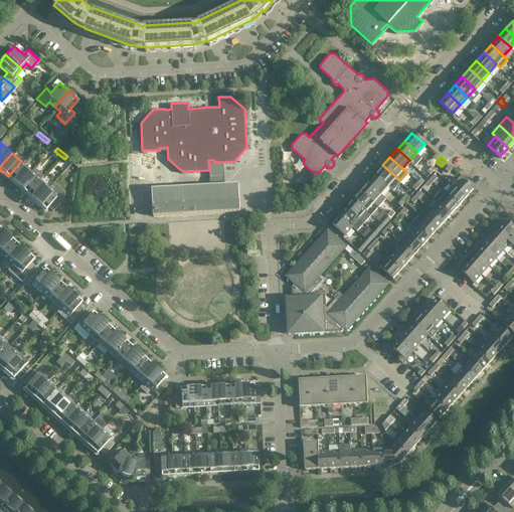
[(213,160),(208,160),(209,170),(210,184),(151,187),(152,214),(239,209),(238,182),(224,183),(222,162),(214,162),(213,160)]
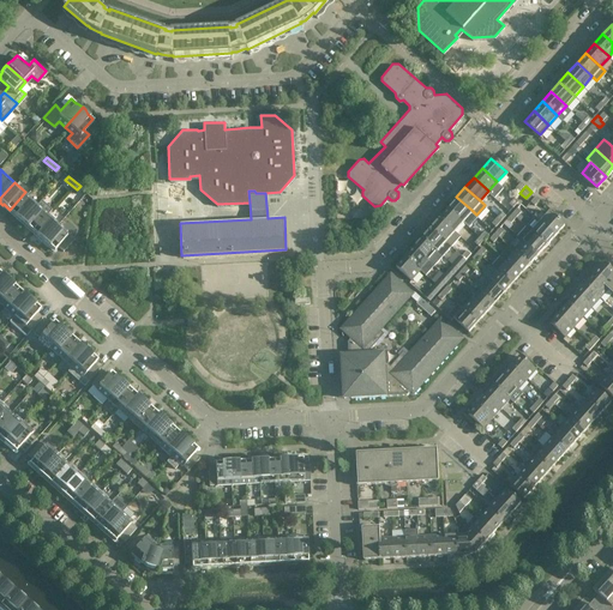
[(25,192),(10,210),(16,215),(14,216),(19,221),(36,201),(25,192)]
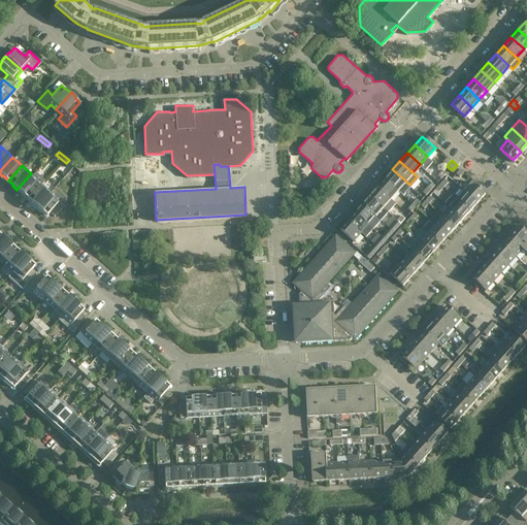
[(405,181),(392,169),(385,177),(398,190),(405,181)]
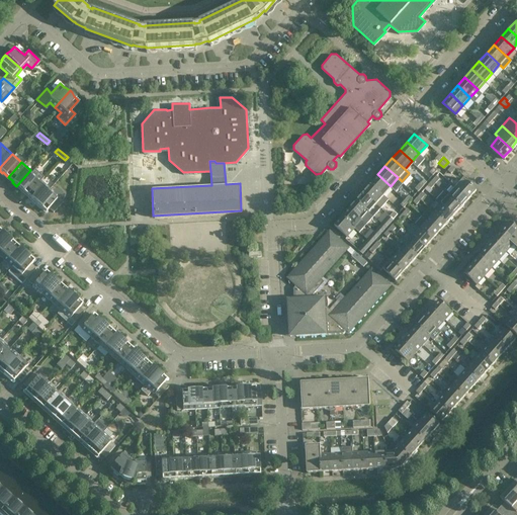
[(30,170),(16,186),(20,189),(21,188),(26,193),(31,188),(39,178),(30,170)]
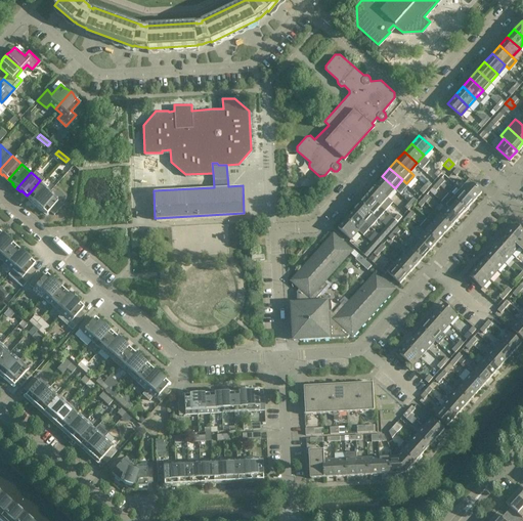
[(395,188),(382,176),(375,184),(387,197),(395,188)]
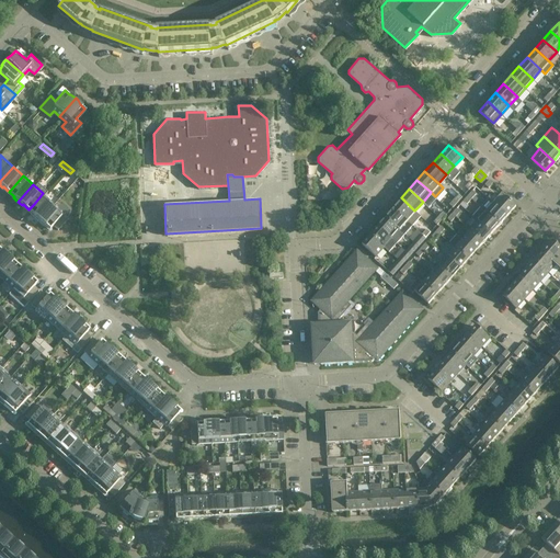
[(501,192),(493,201),(506,213),(515,204),(501,192)]
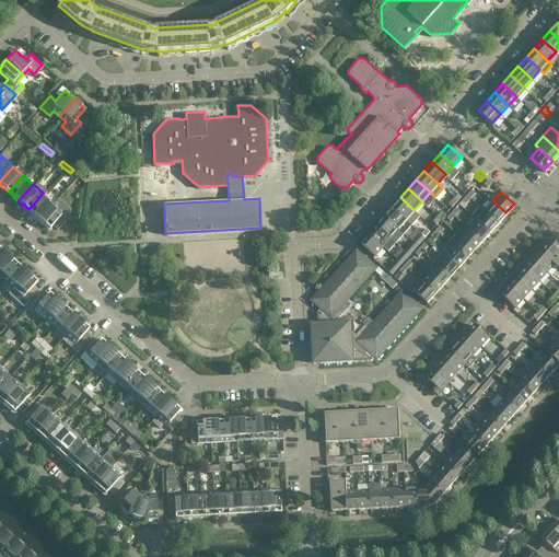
[(43,193),(34,204),(28,209),(34,213),(33,215),(37,219),(53,201),(43,193)]
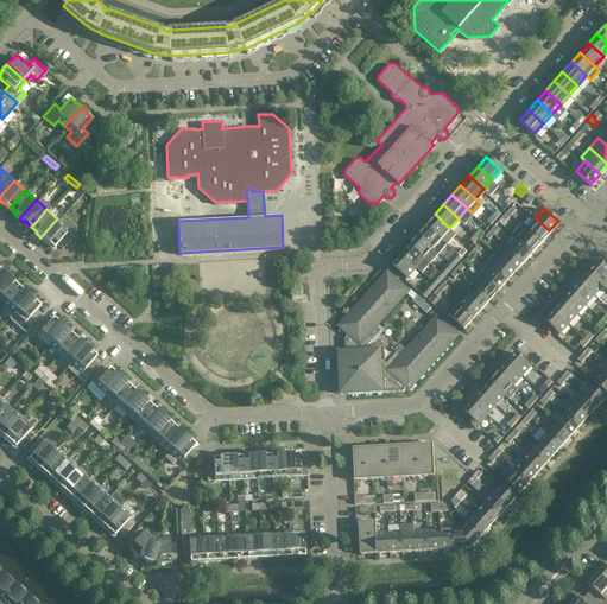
[(449,228),(435,214),(427,223),(447,242),(455,233),(449,228)]
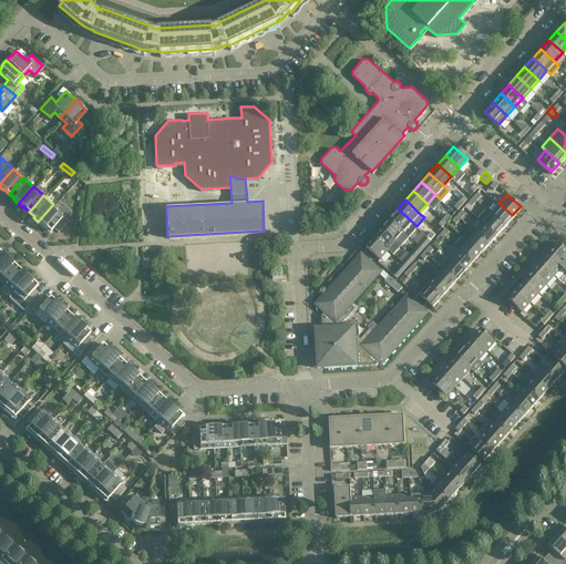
[(498,203),(491,212),(504,224),(512,215),(498,203)]
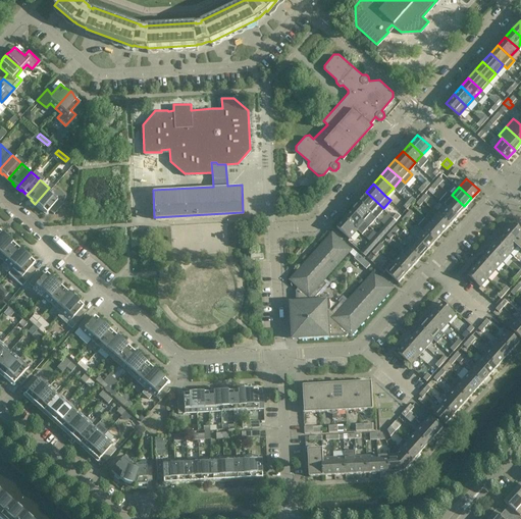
[(49,188),(35,204),(39,207),(40,206),(45,211),(48,208),(53,212),(62,201),(58,197),(49,188)]
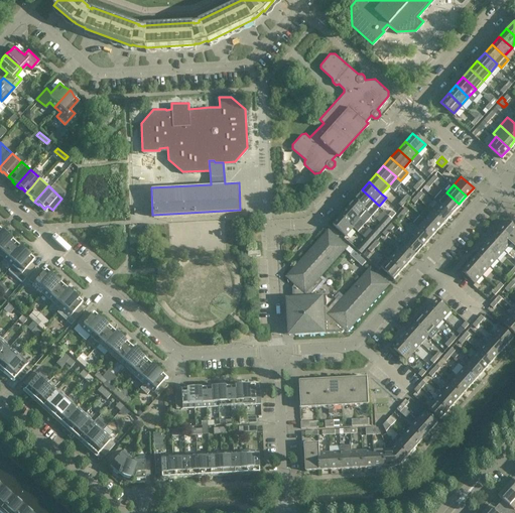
[(379,206),(362,189),(354,198),(371,214),(379,206)]
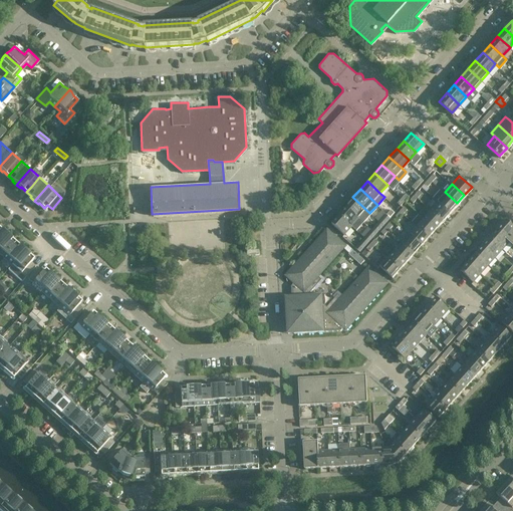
[(445,192),(437,200),(450,211),(457,203),(445,192)]
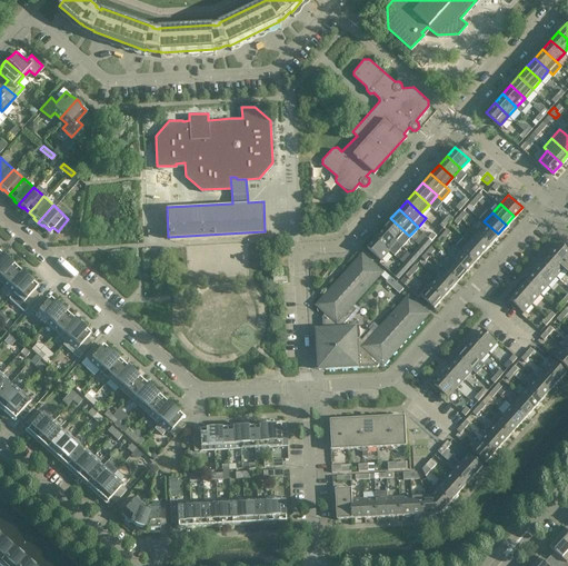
[(390,218),(382,228),(401,245),(409,236),(390,218)]
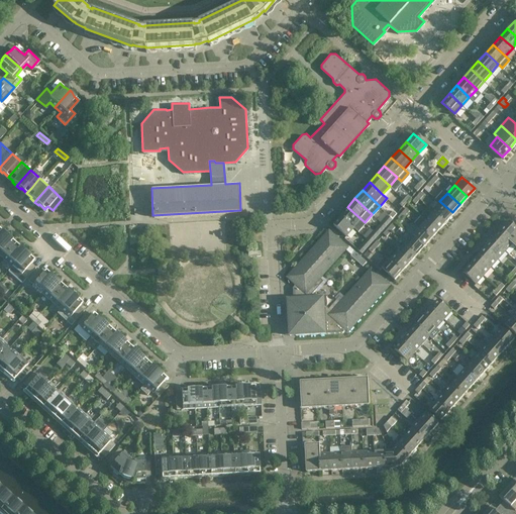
[(439,201),(432,209),(445,220),(452,212),(439,201)]
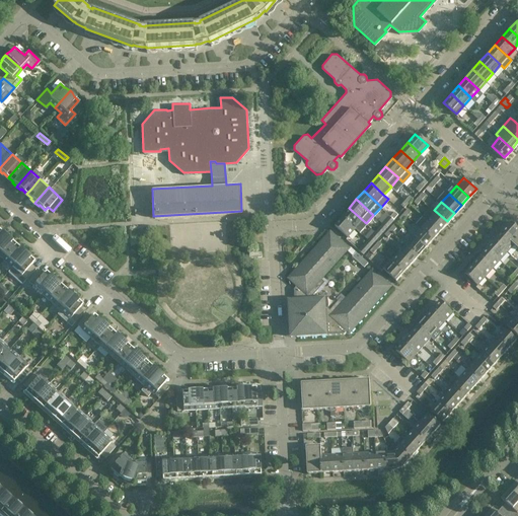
[(447,221),(434,210),(430,206),(422,214),(439,229),(447,221)]
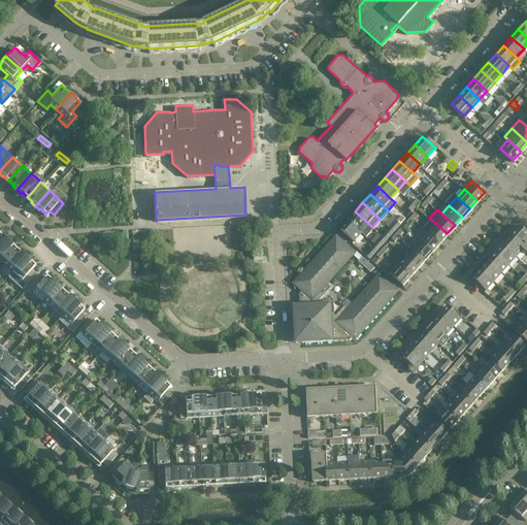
[(372,227),(355,211),(348,220),(361,231),(365,235),(372,227)]
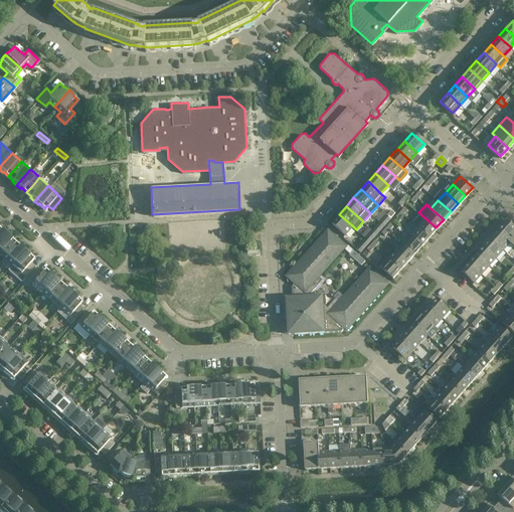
[(429,235),(436,227),(418,212),(411,220),(429,235)]
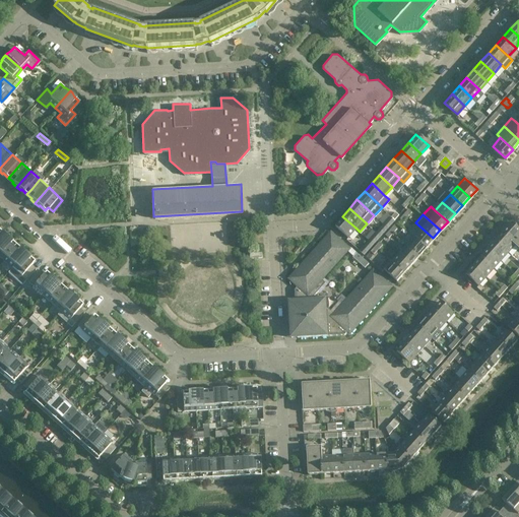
[(355,228),(342,216),(335,224),(347,236),(355,228)]
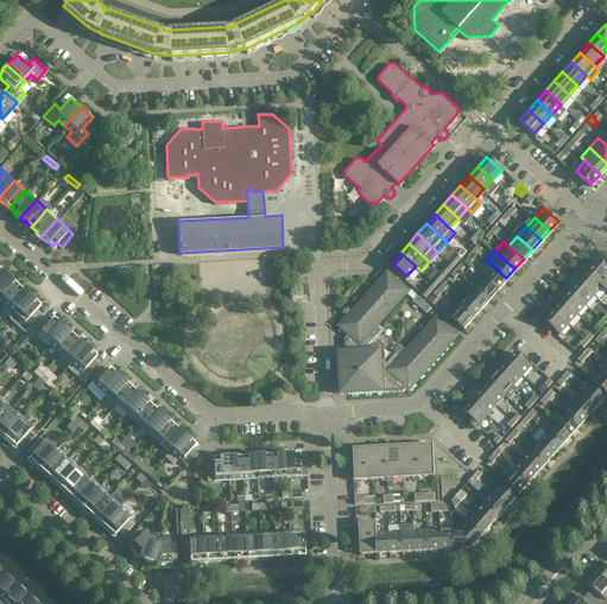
[(586,271),(587,271),(598,281),(606,271),(606,266),(598,258),(586,271)]
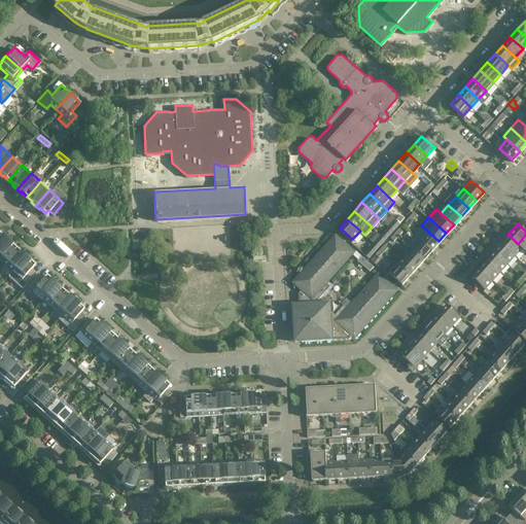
[(431,250),(439,241),(421,225),(414,234),(418,238),(431,250)]
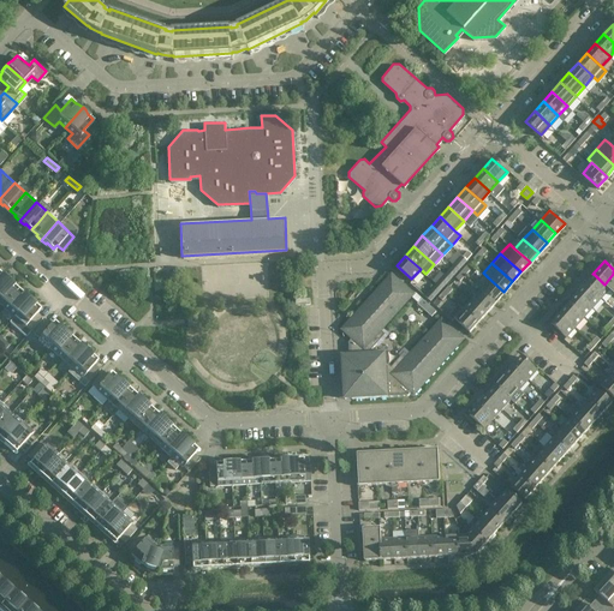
[(351,336),(350,337),(347,340),(349,355),(346,355),(346,363),(349,363),(350,396),(406,393),(410,389),(412,391),(462,336),(440,317),(411,349),(413,351),(410,355),(403,349),(389,364),(370,347),(385,331),(377,327),(381,322),(383,324),(412,292),(391,273),(341,327),(351,336)]
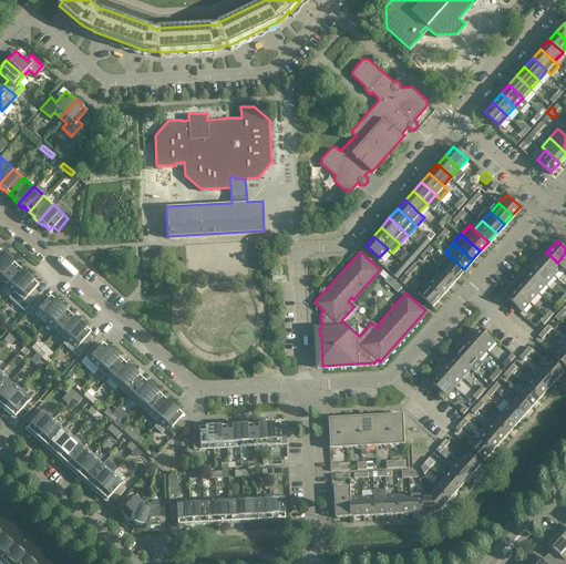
[(442,265),(456,278),(464,269),(450,256),(445,252),(438,260),(442,265)]
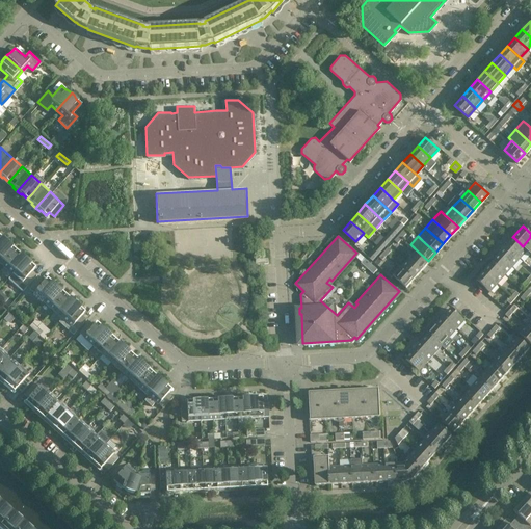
[(523,246),(513,237),(506,245),(519,257),(526,248),(523,246)]
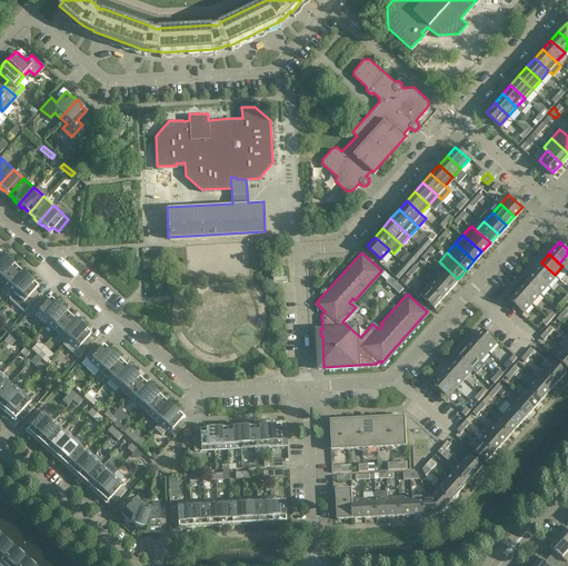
[(8,256),(0,264),(0,280),(2,283),(17,266),(11,261),(12,260),(8,256)]
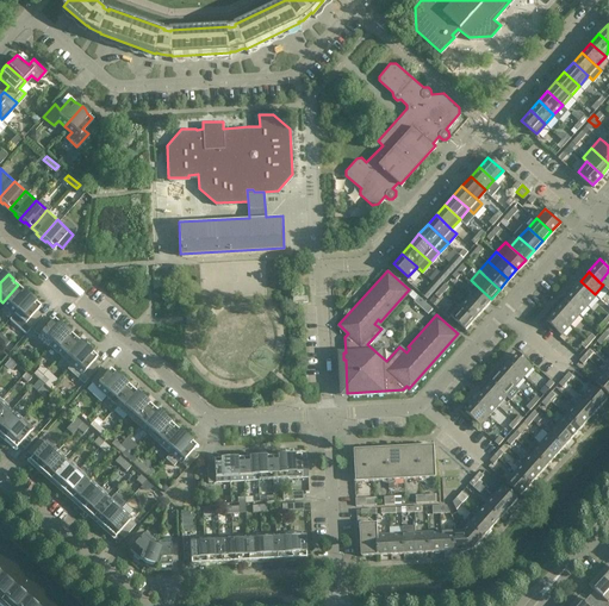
[(595,294),(580,281),(571,291),(586,304),(595,294)]
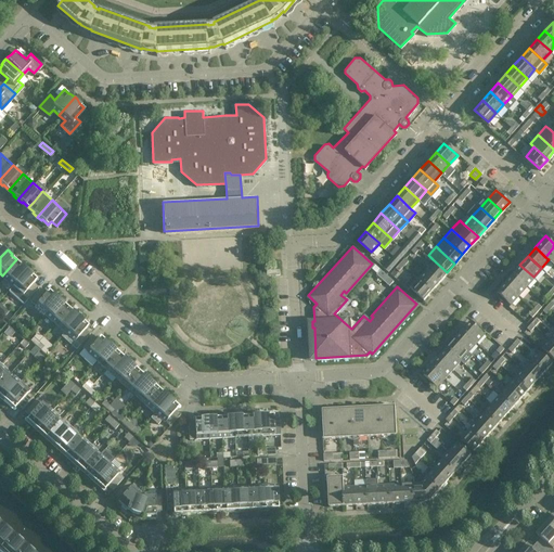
[(16,259),(2,276),(12,284),(27,267),(23,264),(22,265),(16,259)]
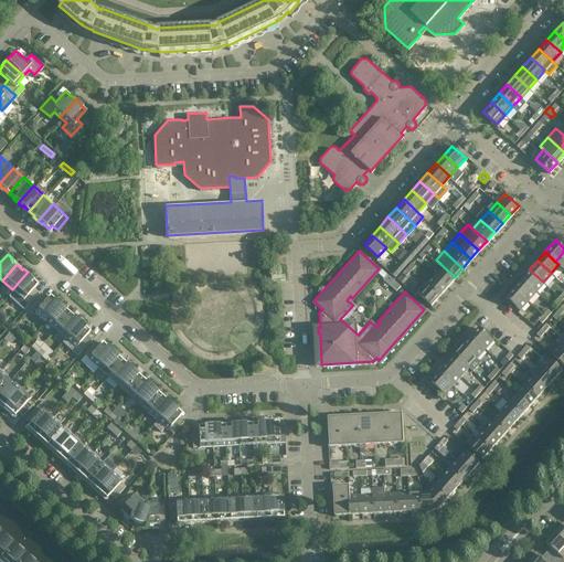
[(440,264),(433,273),(447,286),(455,277),(440,264)]
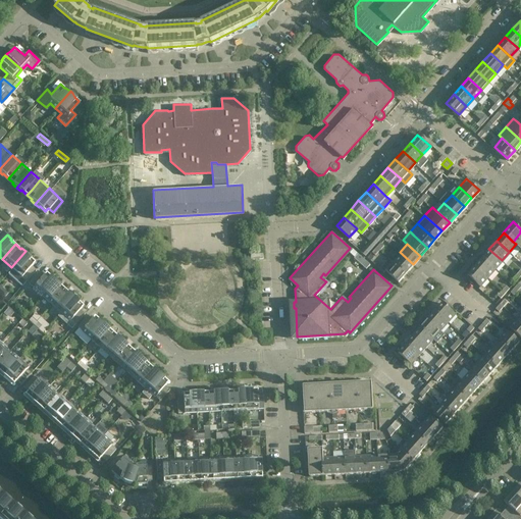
[(502,260),(488,249),(481,257),(495,268),(502,260)]
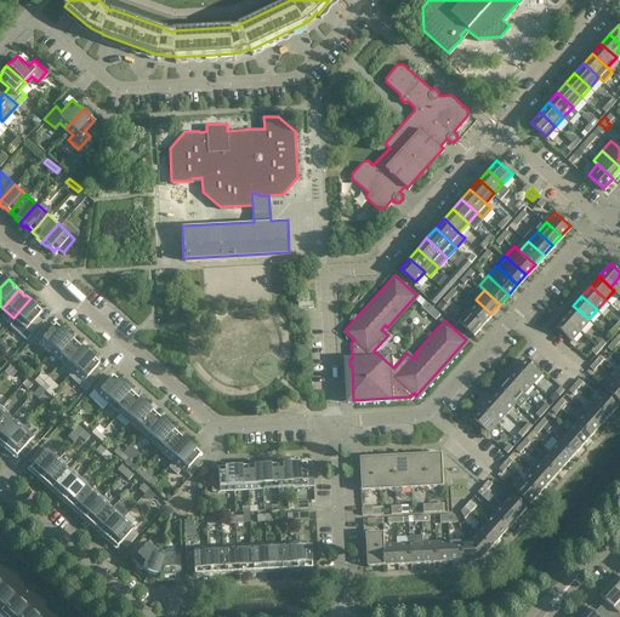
[(30,298),(13,318),(24,326),(21,330),(27,336),(41,319),(37,314),(40,310),(34,304),(35,303),(30,298)]
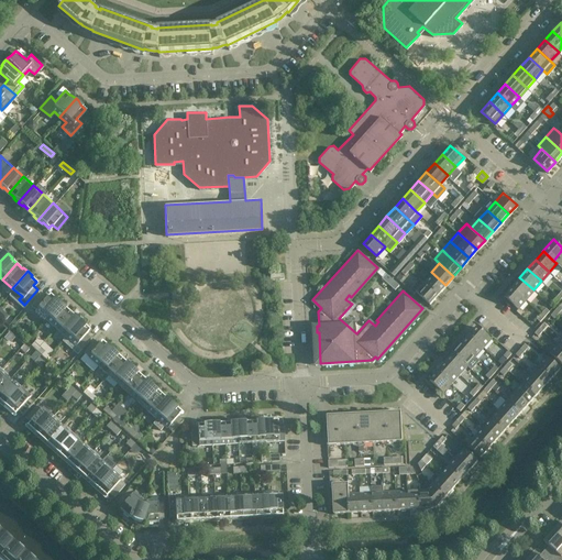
[(381,276),(388,283),(394,287),(398,283),(385,272),(381,276)]
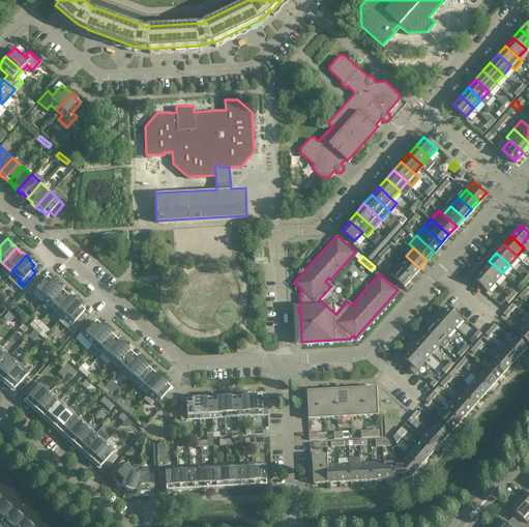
[(406,256),(399,264),(411,276),(419,268),(406,256)]
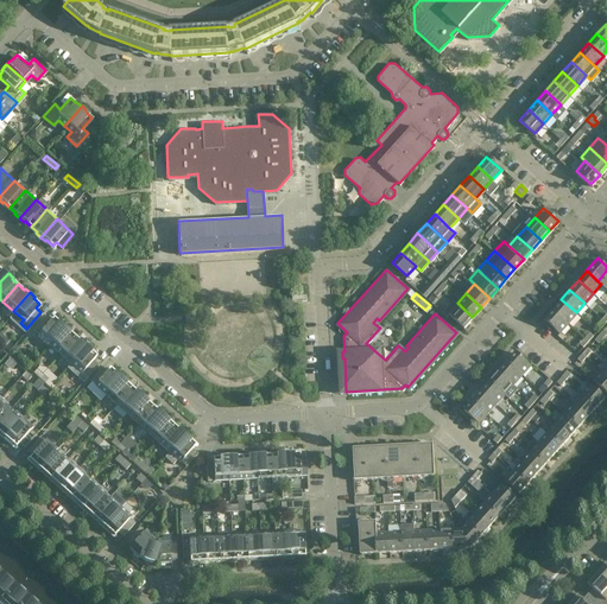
[(576,312),(561,299),(552,309),(568,322),(576,312)]
